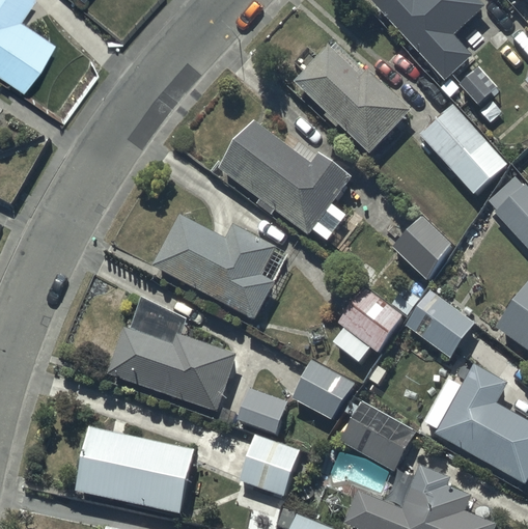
[(30,3),(24,0),(0,0),(0,83),(18,96),(50,50),(15,26),(30,3)]
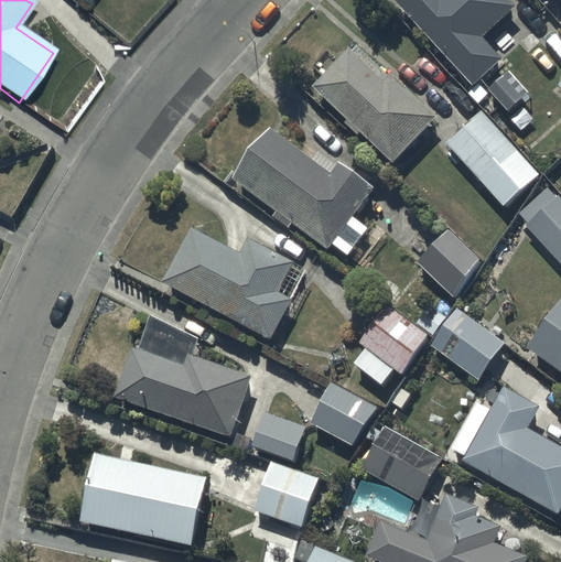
[(391,0),(471,86),(500,60),(481,38),(516,6),(510,0),(391,0)]
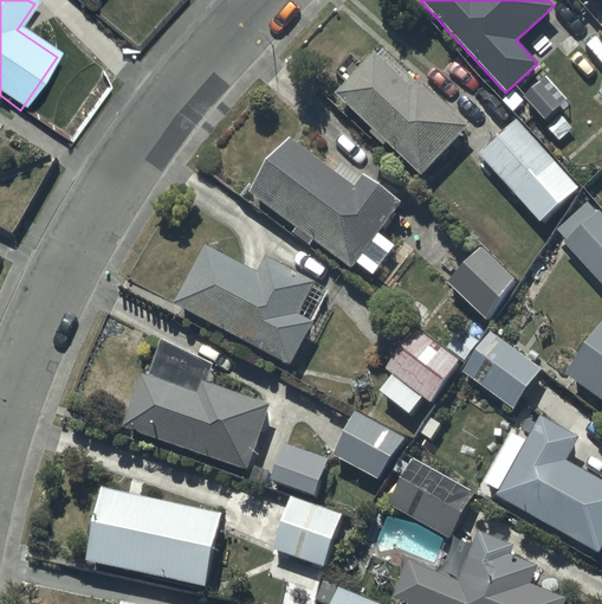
[(410,89),(374,52),(335,91),(420,173),(467,124),(420,79),(410,89)]
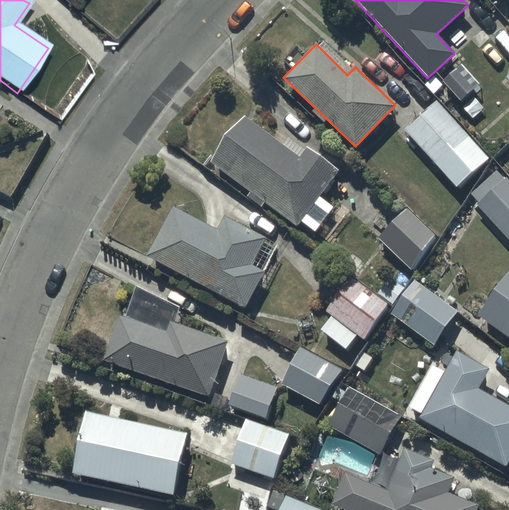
[(494,167),(435,100),(400,130),(459,197),(494,167)]
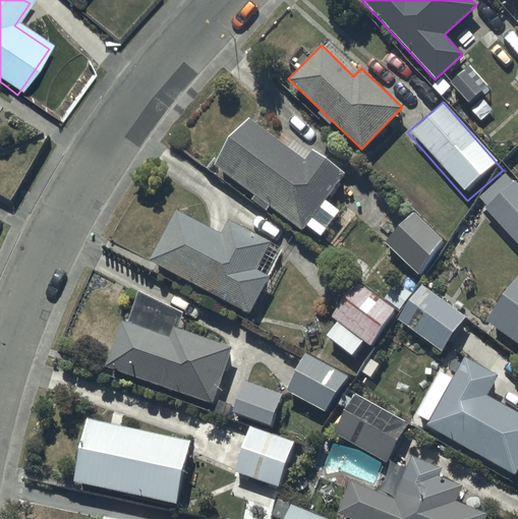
[(248,117),(214,164),(254,194),(250,199),(265,212),(269,206),(301,231),(305,224),(321,235),(339,211),(325,198),(344,173),(313,149),(304,160),(248,117)]
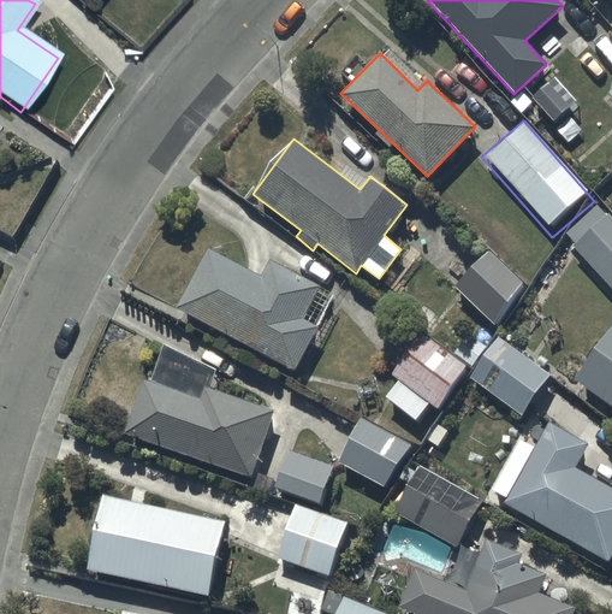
[(596,205),(565,232),(575,243),(571,247),(610,291),(611,289),(611,216),(610,213),(606,216),(596,205)]
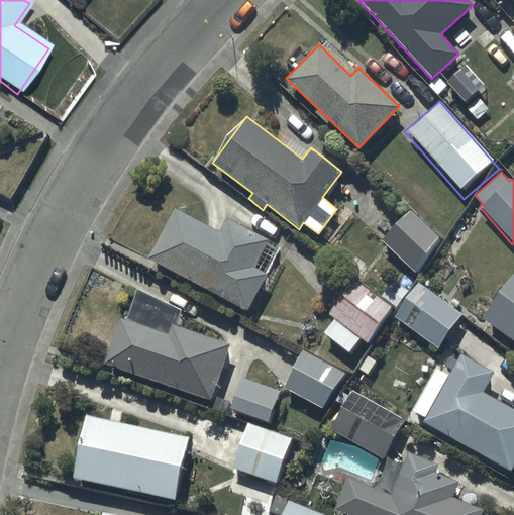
[(174,208),(146,258),(247,311),(268,274),(252,266),(268,237),(227,216),(218,231),(174,208)]
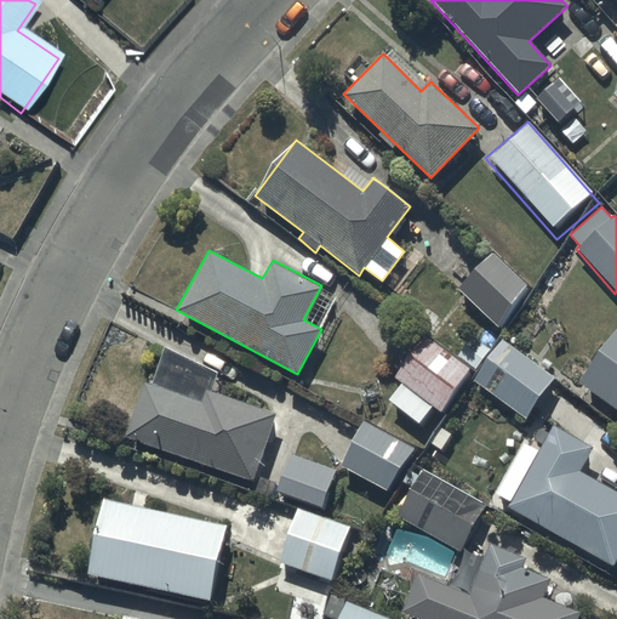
[(490,251),(456,288),(498,328),(533,291),(490,251)]
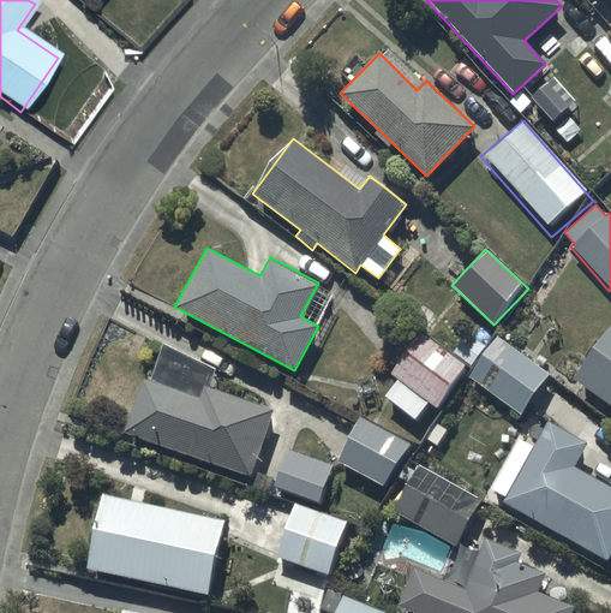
[(610,326),(573,380),(610,406),(610,326)]
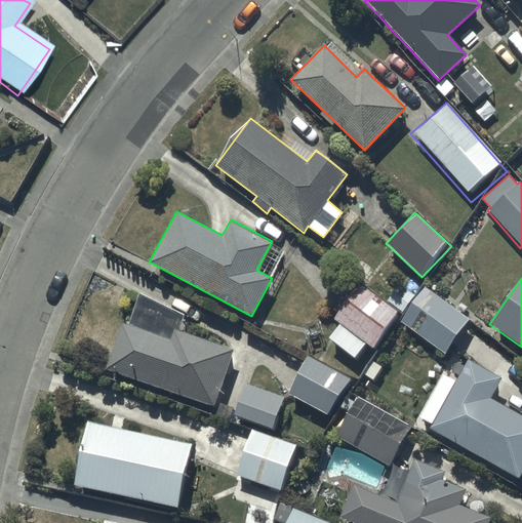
[(332,318),(338,323),(327,337),(354,358),(365,344),(371,348),(399,312),(401,314),(414,295),(400,284),(386,303),(360,282),(332,318)]
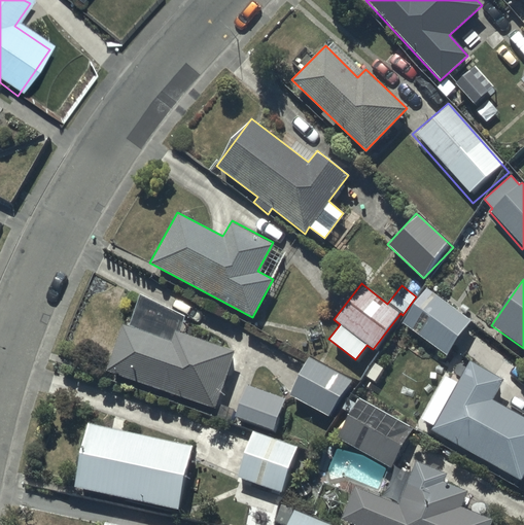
[(470,319),(426,288),(400,323),(445,355),(470,319)]
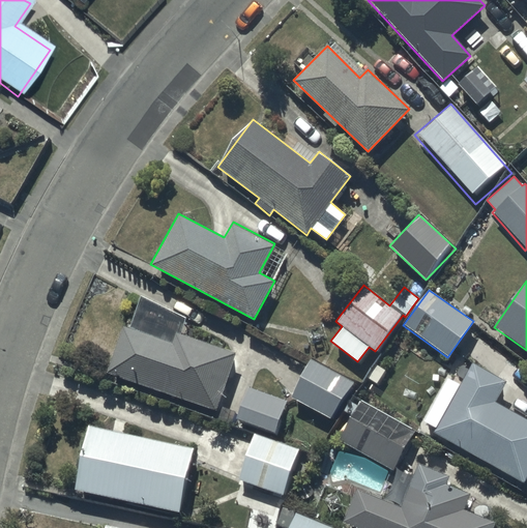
[(173,343),(123,324),(106,372),(215,411),(236,353),(177,331),(173,343)]
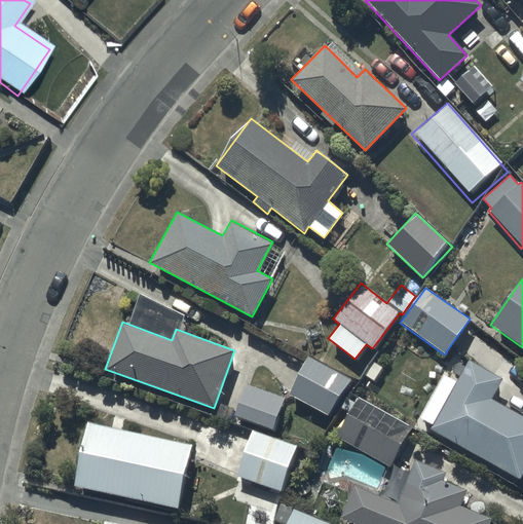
[(348,378),(307,356),(287,394),(328,416),(348,378)]
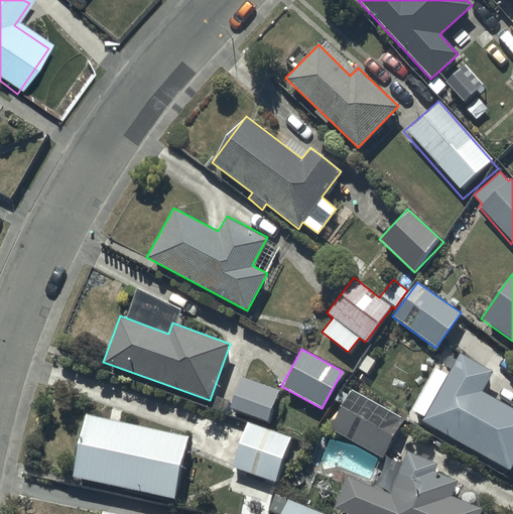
[(492,371),(460,352),(421,419),(508,469),(512,461),(512,408),(481,390),(492,371)]
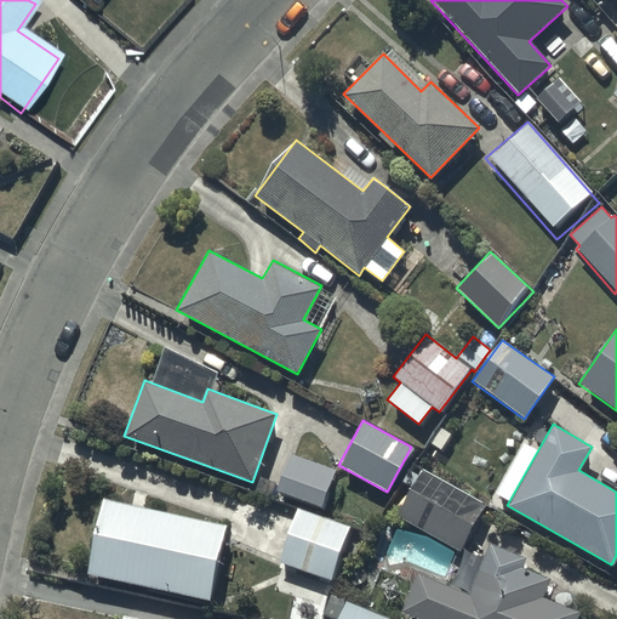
[(336,471),(290,454),(276,490),(321,507),(336,471)]
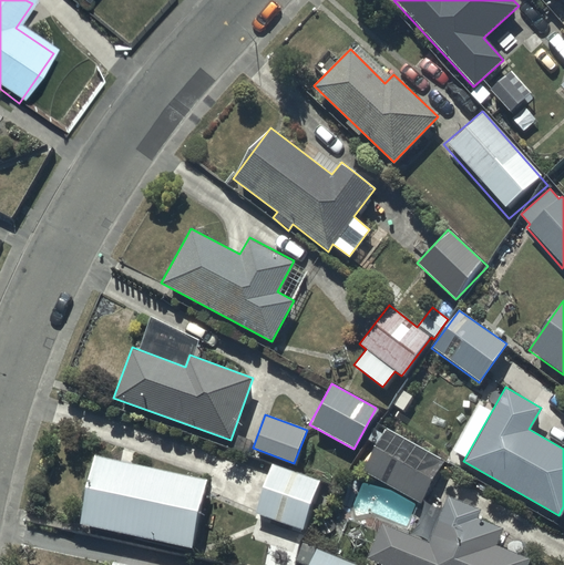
[(366,441),(375,447),(360,471),(419,504),(444,461),(377,422),(366,441)]
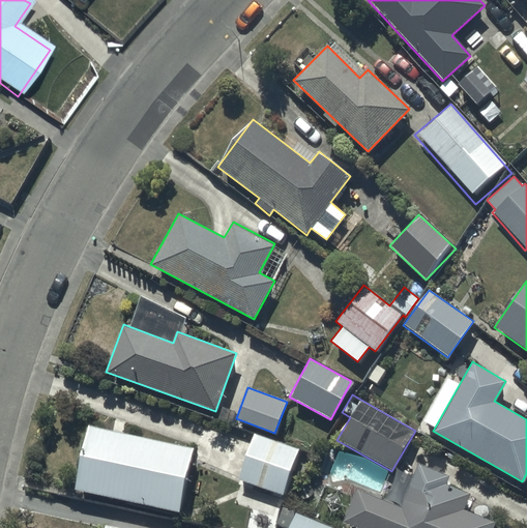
[(192,447),(88,424),(75,490),(178,511),(192,447)]
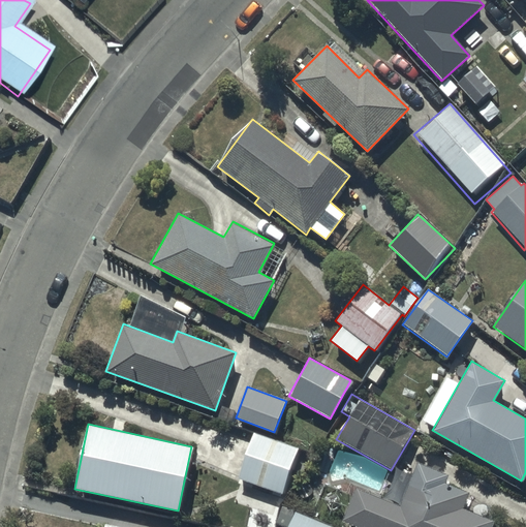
[(298,448),(252,432),(236,477),(281,494),(298,448)]
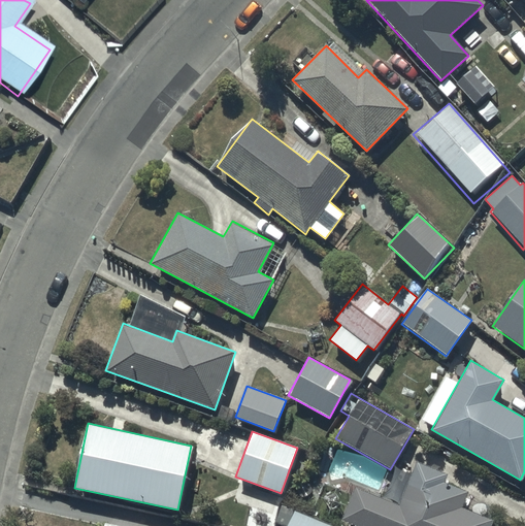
[(399,504),(356,487),(341,520),(356,525),(491,525),(494,520),(461,506),(467,492),(445,482),(448,475),(417,463),(399,504)]
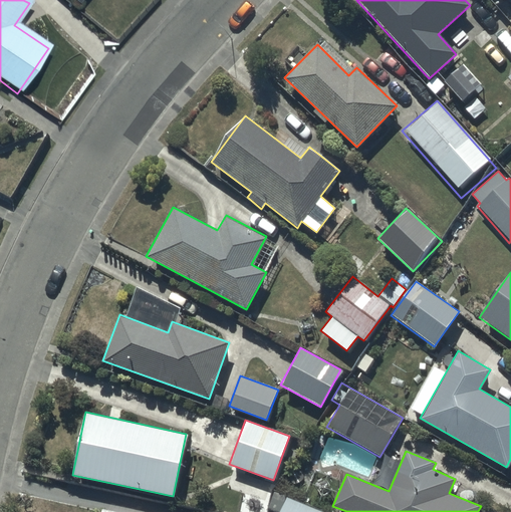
[(324,511),(272,492),(266,508),(274,511),(324,511)]
